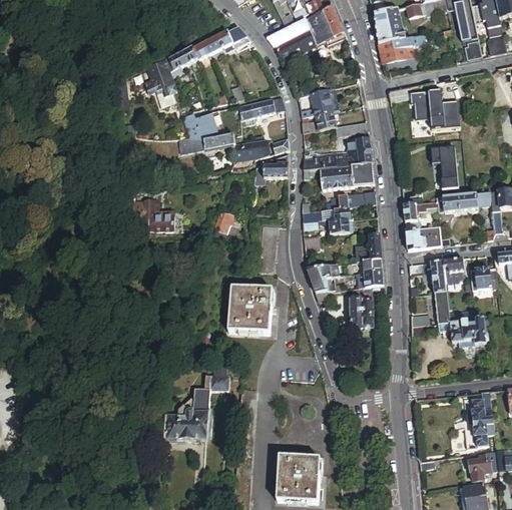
[(290,13),(285,15),(278,0),(272,0),(279,14),(284,24),(293,20),(290,13)]
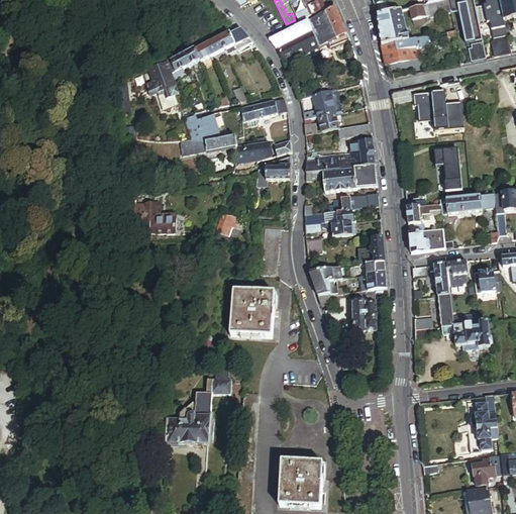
[(316,0),(314,1),(318,9),(325,5),(322,0),(316,0)]
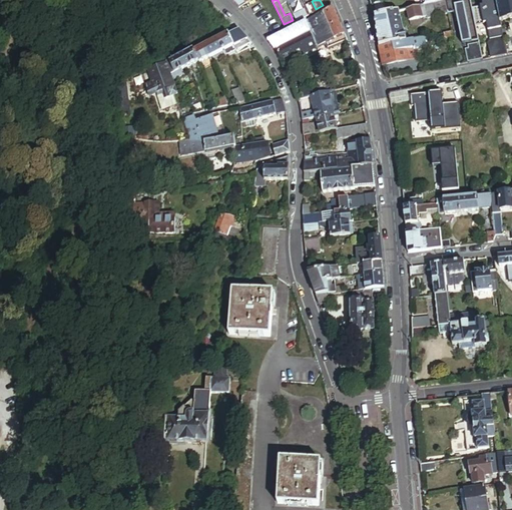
[(376,13),(385,11),(382,0),(373,0),(376,13)]
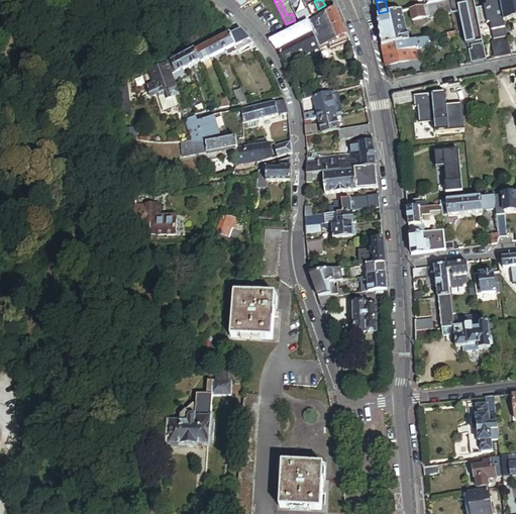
[(428,15),(450,11),(448,0),(434,0),(425,2),(408,6),(411,17),(428,13),(428,15)]
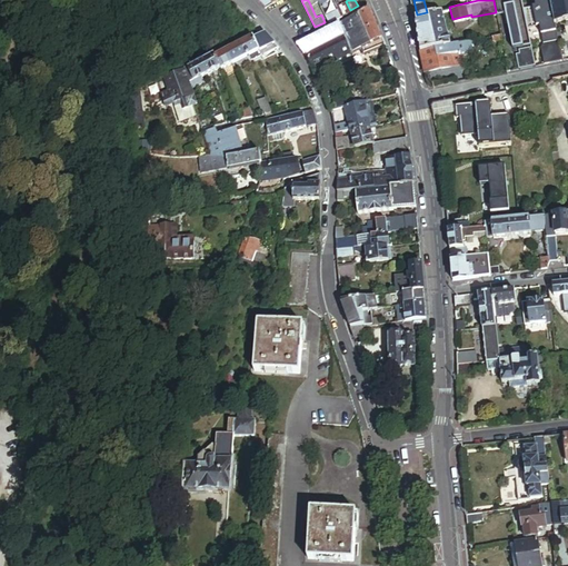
[(555,22),(567,19),(567,0),(549,0),(551,5),(552,12),(555,22)]
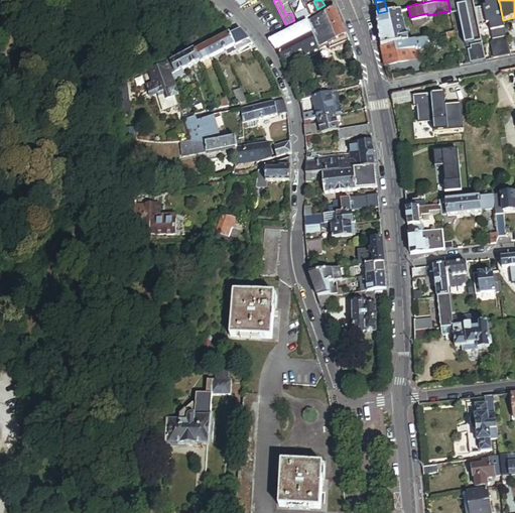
[(309,4),(305,6),(308,13),(317,9),(313,1),(309,3),(309,4)]
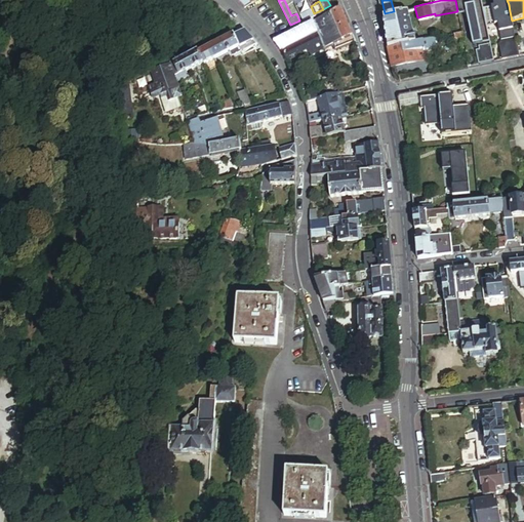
[(272,37),(277,45),(315,29),(320,42),(322,41),(322,43),(331,39),(334,46),(354,38),(339,5),(272,37)]
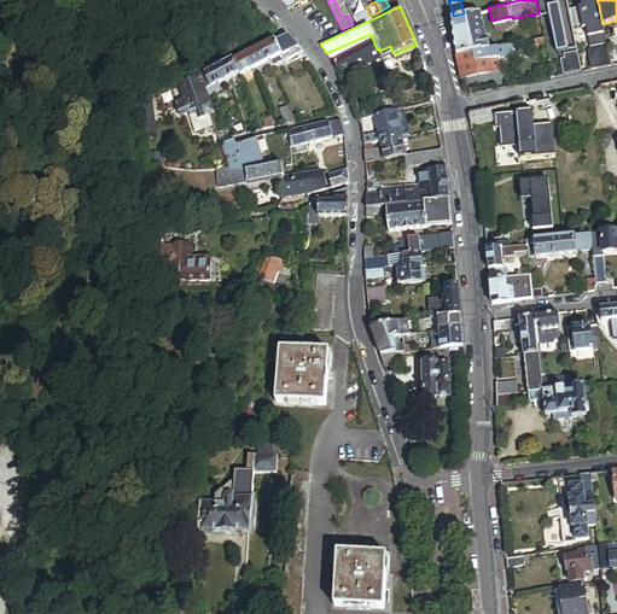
[(358,16),(360,21),(370,16),(366,7),(359,11),(361,13),(358,16)]
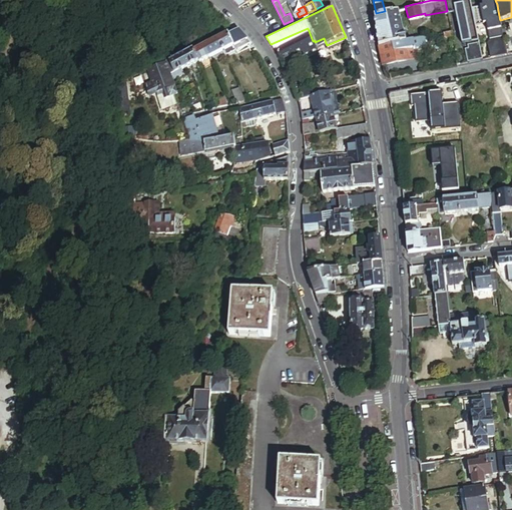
[(400,19),(408,17),(405,6),(399,8),(400,19)]
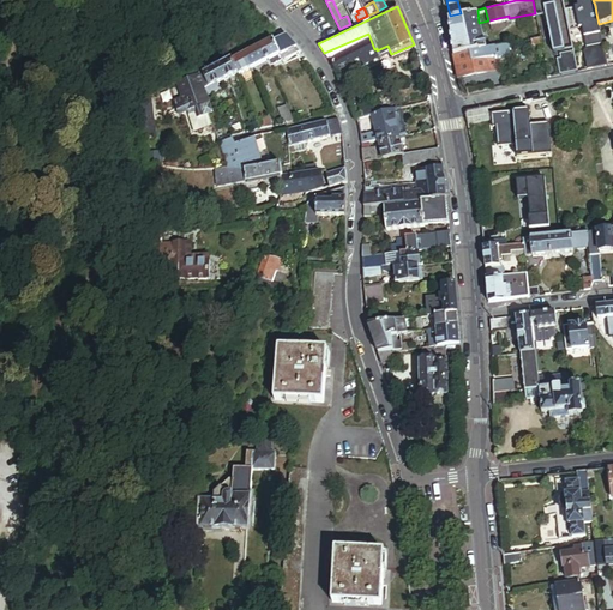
[(452,53),(484,46),(479,23),(478,10),(461,13),(450,16),(448,16),(452,53)]
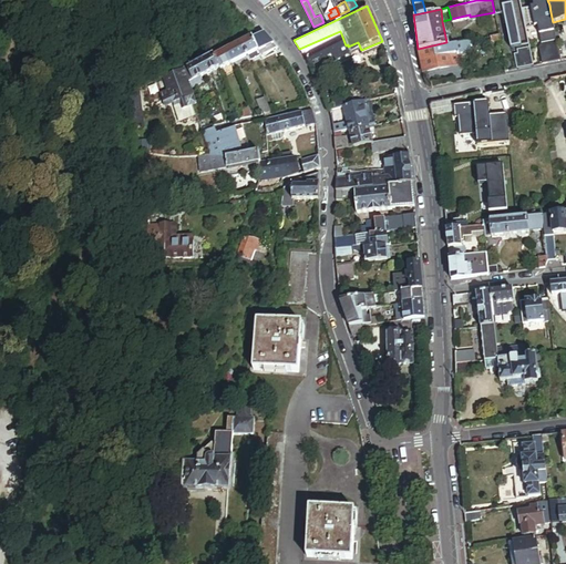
[(299,49),(308,62),(346,45),(340,31),(299,49)]
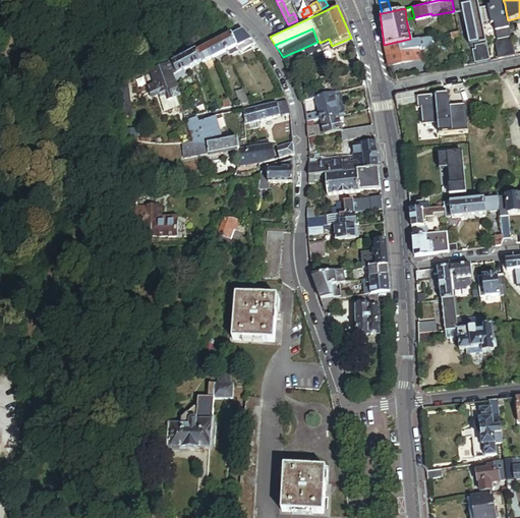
[(183,67),(242,41),(234,30),(168,60),(169,63),(171,62),(176,70),(183,67)]
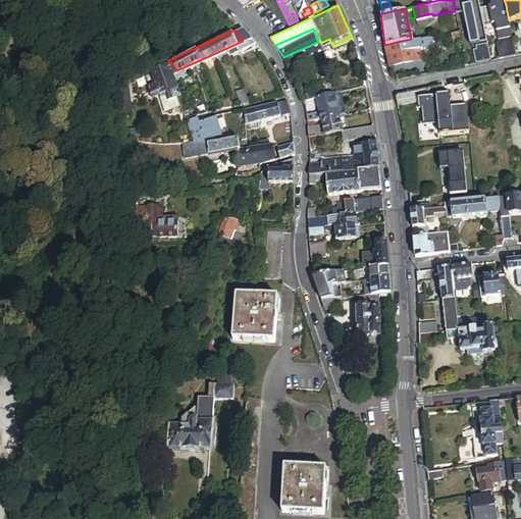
[(387,63),(424,56),(421,45),(420,45),(418,38),(411,39),(384,45),(387,63)]
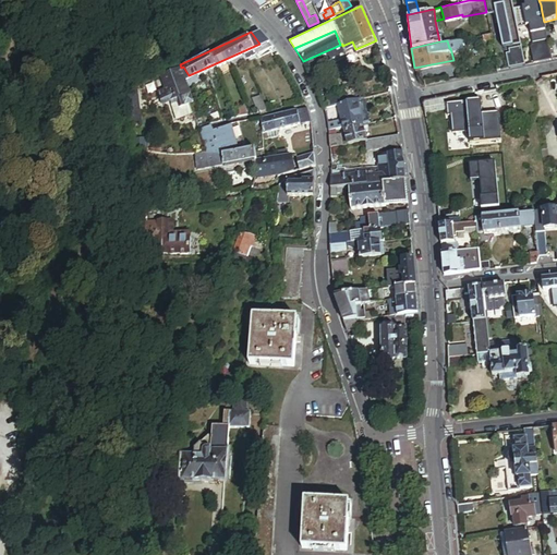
[(190,101),(192,100),(186,84),(181,68),(180,64),(161,71),(172,100),(178,98),(180,105),(190,101)]
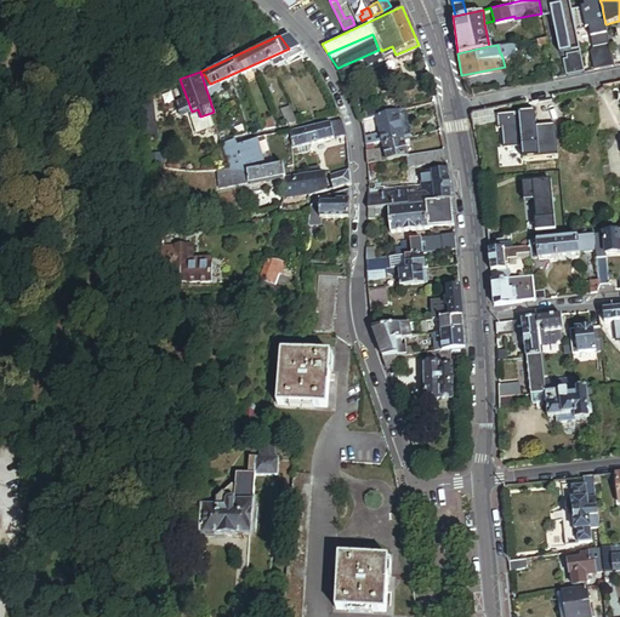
[(204,74),(202,75),(208,93),(222,87),(219,80),(210,84),(204,74)]
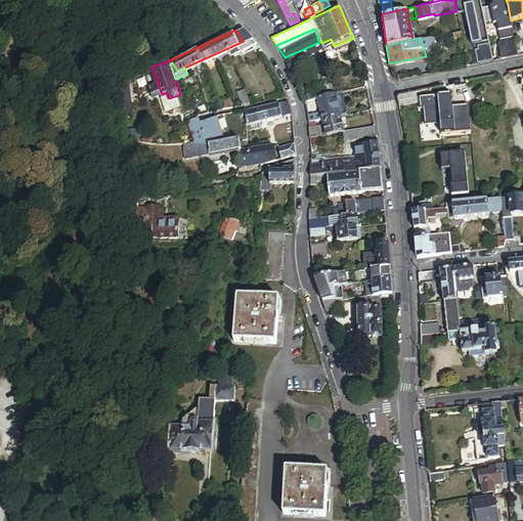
[(127,75),(117,78),(121,107),(131,106),(127,75)]
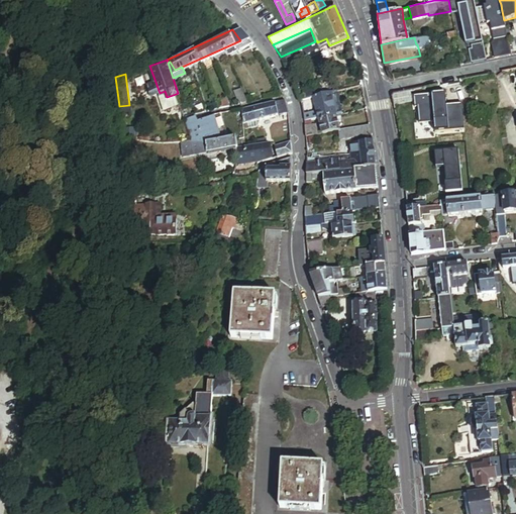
[(323,91),(321,83),(311,85),(311,82),(300,85),(302,96),(312,94),(323,91)]
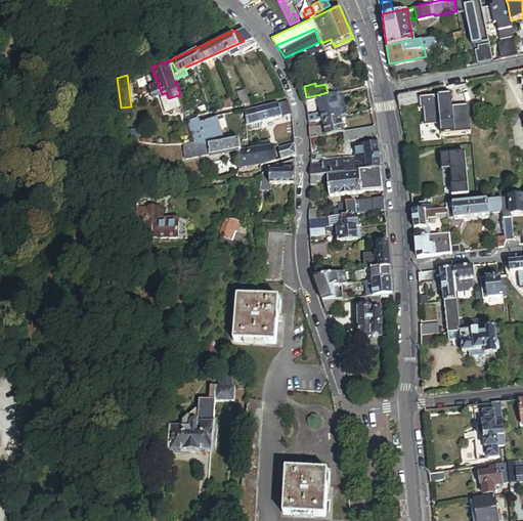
[(243,102),(249,101),(242,85),(234,87),(243,102)]
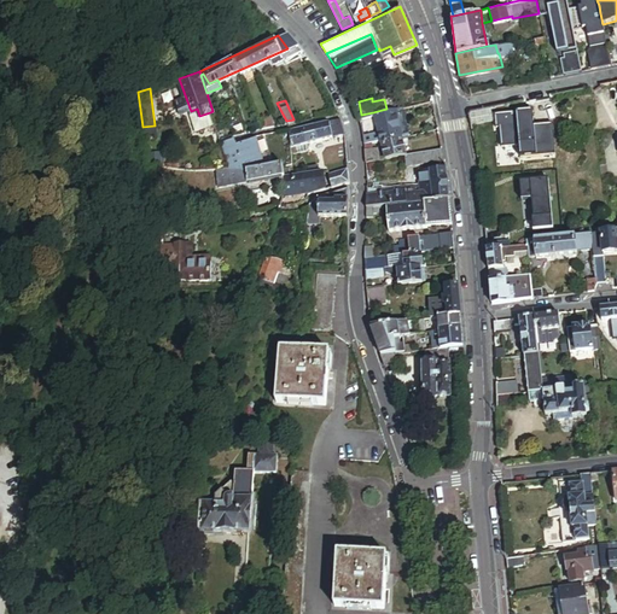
[(470,126),(507,118),(505,103),(471,109),(469,110),(467,112),(470,126)]
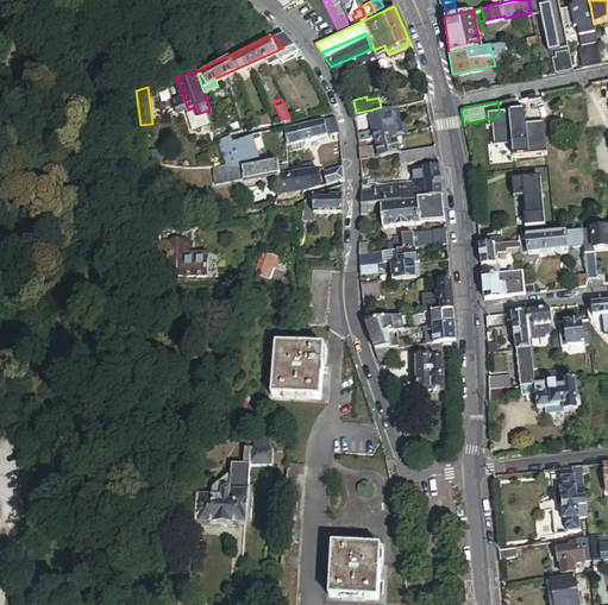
[(373,134),(394,131),(388,106),(381,107),(368,111),(371,126),(373,134)]
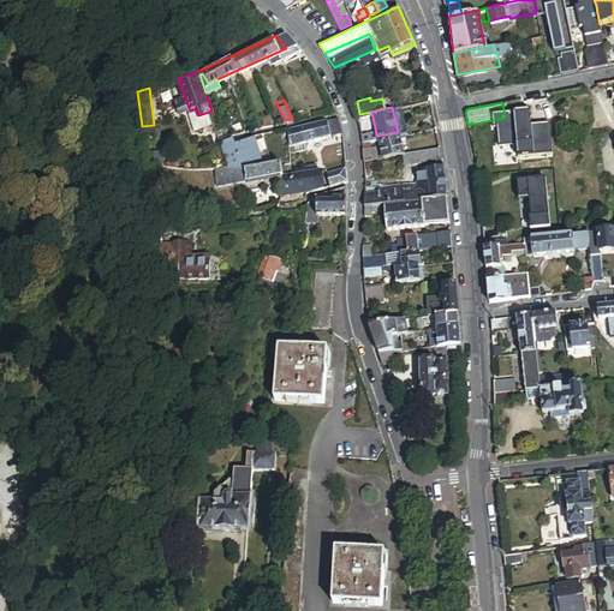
[(196,129),(213,123),(209,112),(198,115),(196,108),(190,111),(196,129)]
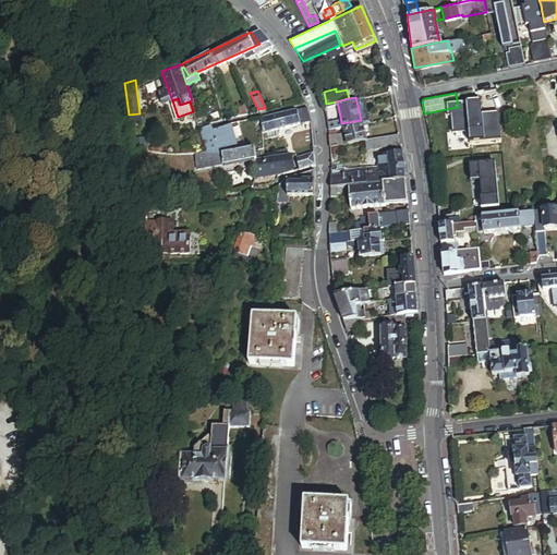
[(258,115),(261,130),(265,129),(276,127),(299,122),(299,119),(309,118),(305,106),(258,115)]
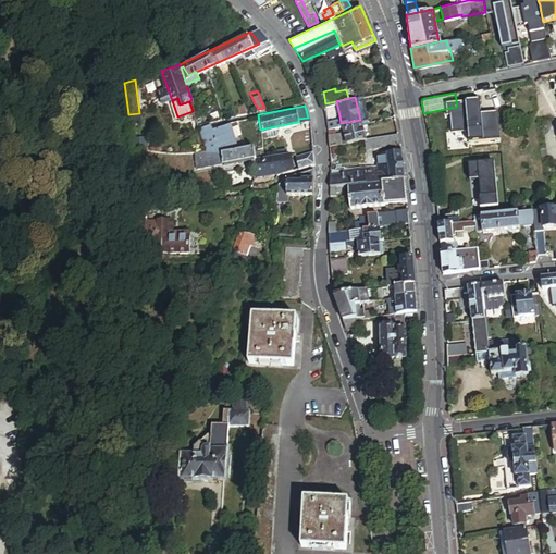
[(205,120),(201,110),(193,112),(197,123),(205,120)]
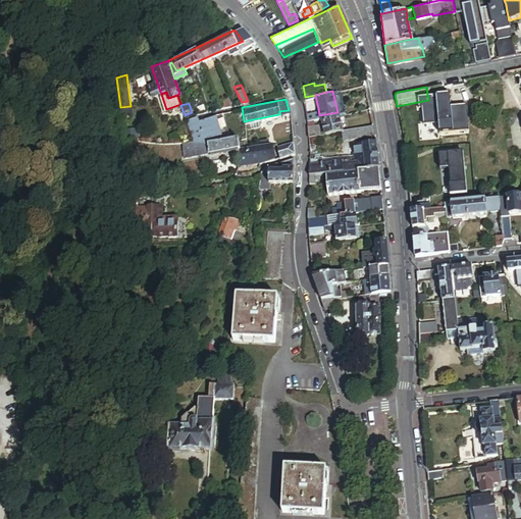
[(318,108),(305,111),(307,118),(313,117),(319,115),(318,108)]
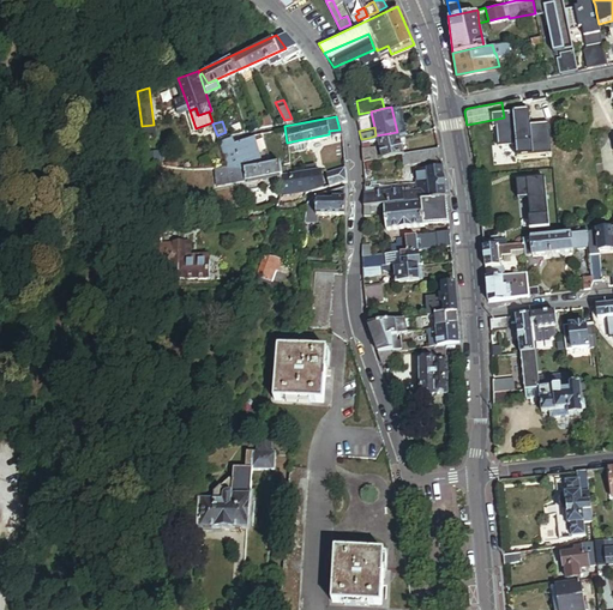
[(402,151),(398,139),(403,139),(401,131),(397,132),(376,136),(380,150),(376,150),(374,143),(370,144),(368,138),(361,139),(362,157),(400,151),(402,151)]
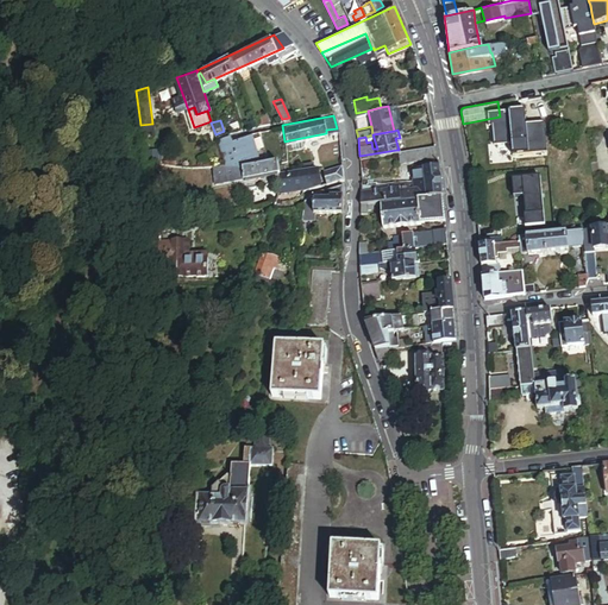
[(251,133),(230,139),(237,161),(224,164),(225,164),(233,165),(239,165),(245,165),(261,163),(256,146),(254,138),(251,133)]
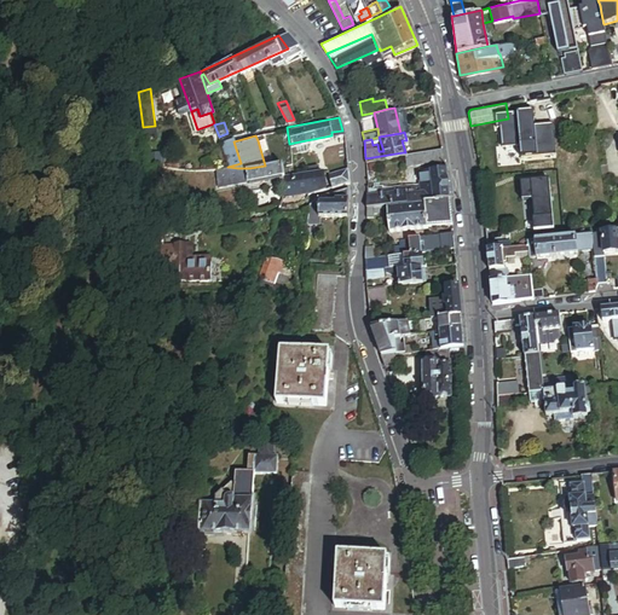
[(227,167),(241,163),(234,141),(232,137),(220,140),(227,167)]
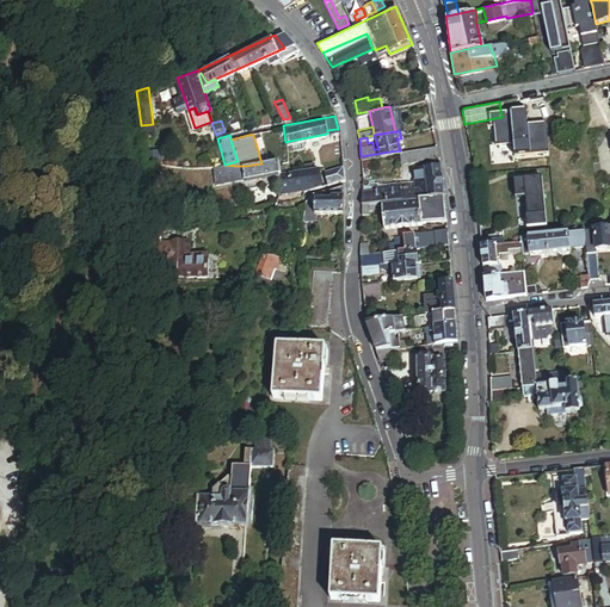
[(342,155),(340,140),(316,144),(319,160),(342,155)]
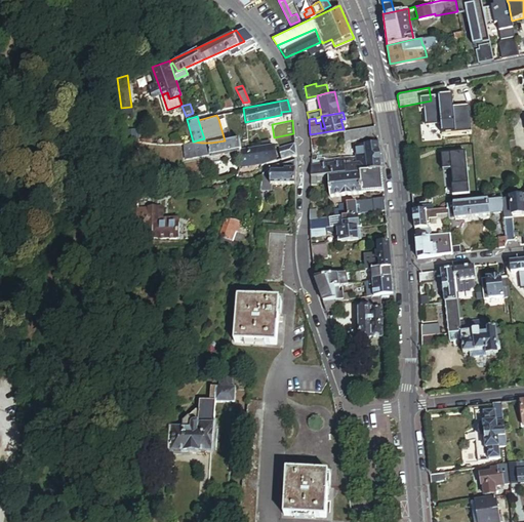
[(341,129),(344,138),(375,134),(374,125),(344,129),(341,129)]
